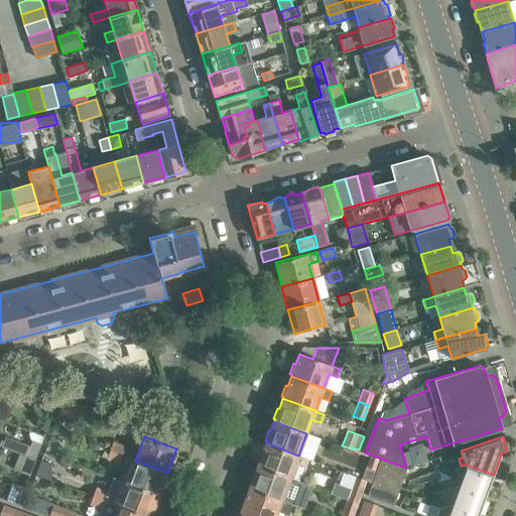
[(17,442),(4,437),(3,440),(1,445),(14,450),(17,442)]
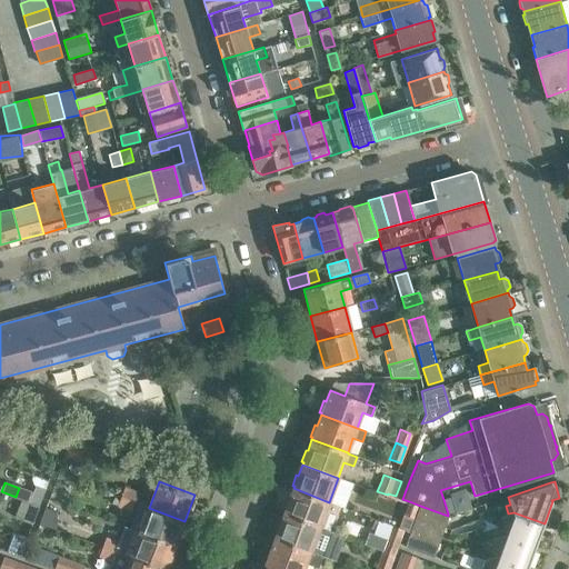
[(36,483),(29,501),(39,505),(46,487),(36,483)]
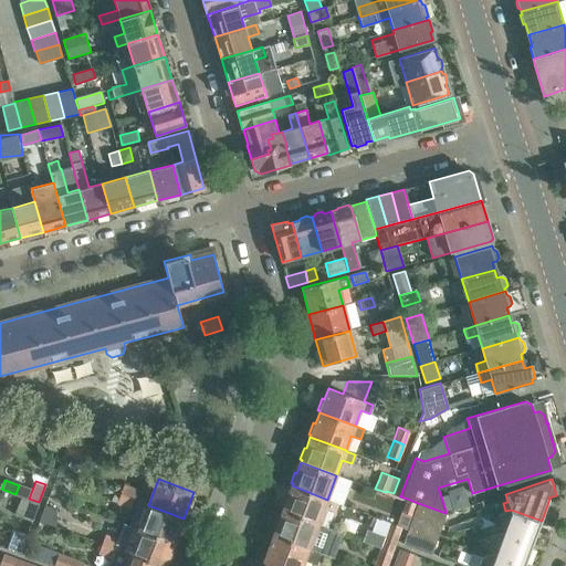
[(134,499),(137,490),(124,485),(121,494),(134,499)]
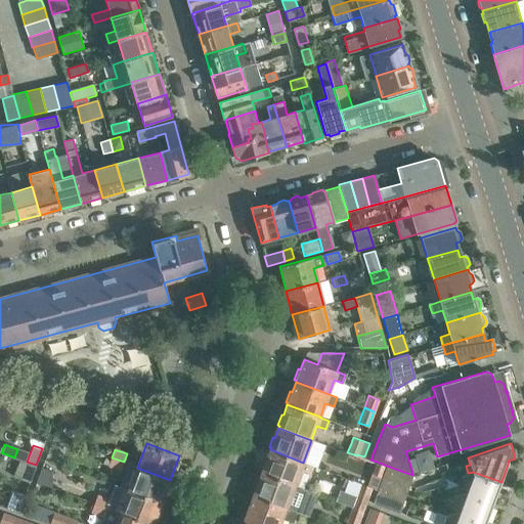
[(303,463),(270,449),(266,460),(265,460),(261,470),(262,471),(262,473),(295,485),(300,471),(308,474),(311,466),(303,463)]
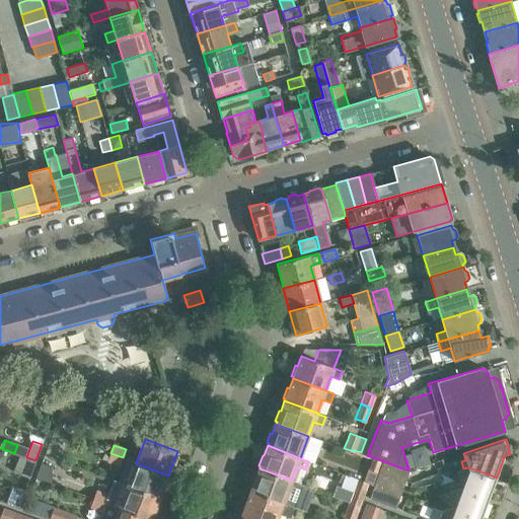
[(429,461),(423,445),(412,449),(413,452),(404,455),(409,468),(429,461)]
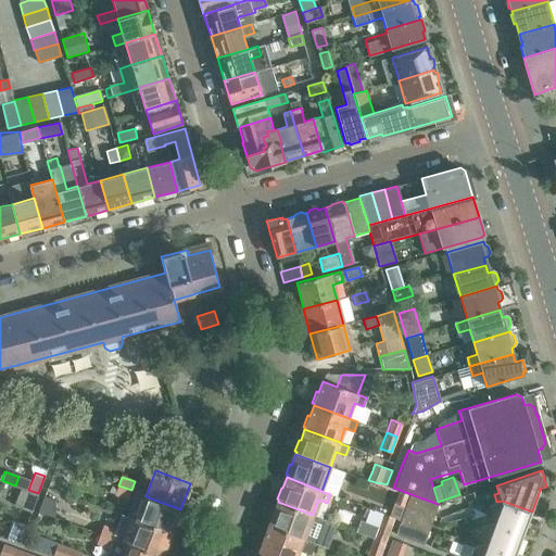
[(128,500),(131,490),(118,485),(115,494),(128,500)]
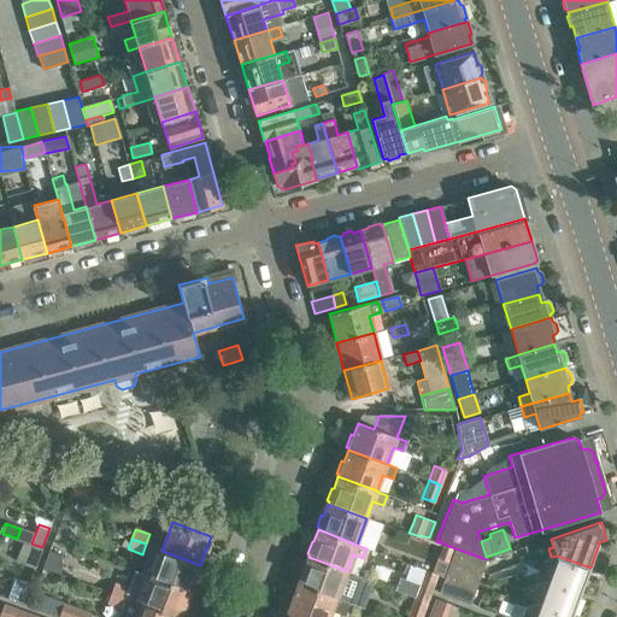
[(42,547),(31,544),(24,563),(35,566),(42,547)]
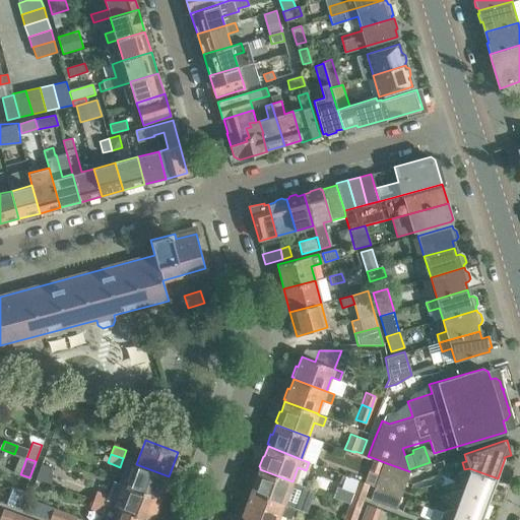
[(374,458),(369,470),(365,481),(375,485),(377,480),(381,471),(384,462),(374,458)]
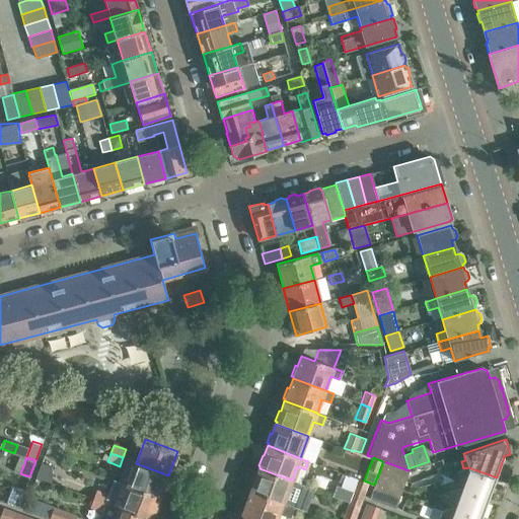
[(409,470),(383,461),(380,470),(405,479),(409,470)]
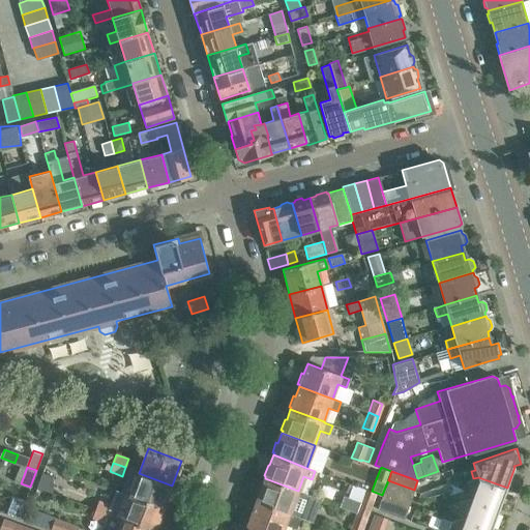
[(41,472),(36,488),(52,493),(53,490),(53,476),(41,472)]
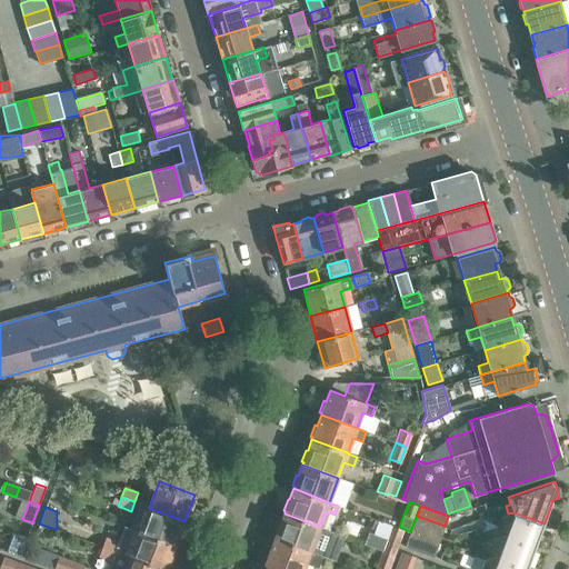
[(185,521),(149,508),(140,532),(175,546),(185,521)]
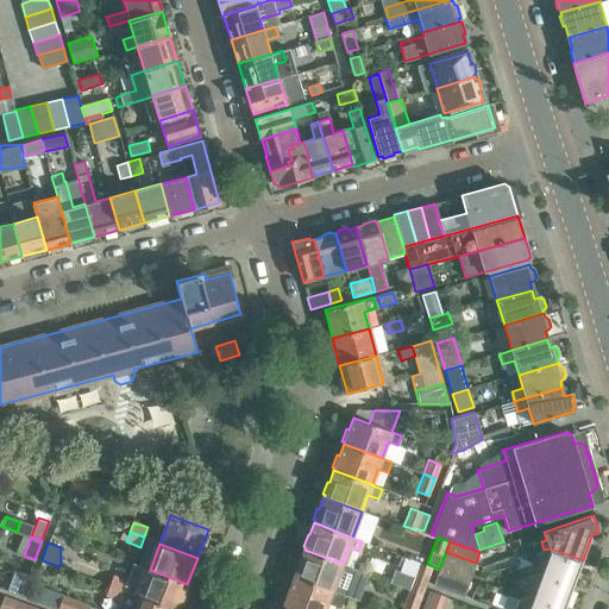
[(550,548),(544,550),(535,552),(538,562),(533,563),(535,572),(540,571),(575,584),(583,560),(550,548)]
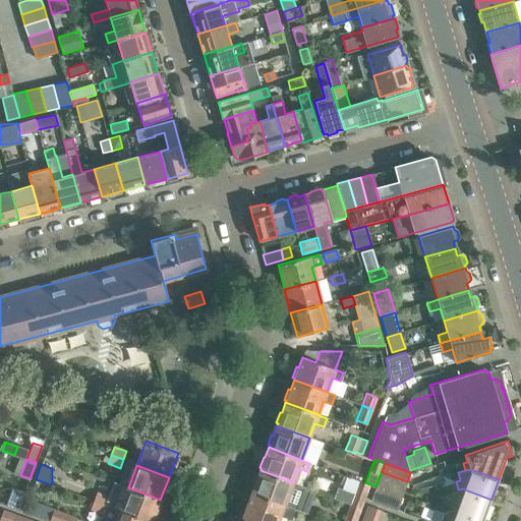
[(306,486),(293,482),(261,470),(256,480),(254,479),(251,489),(252,490),(251,493),(297,509),(298,510),(306,486)]
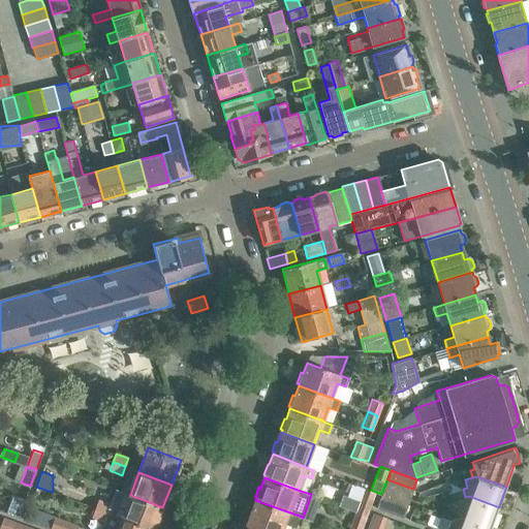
[(413,489),(387,479),(383,489),(410,498),(413,489)]
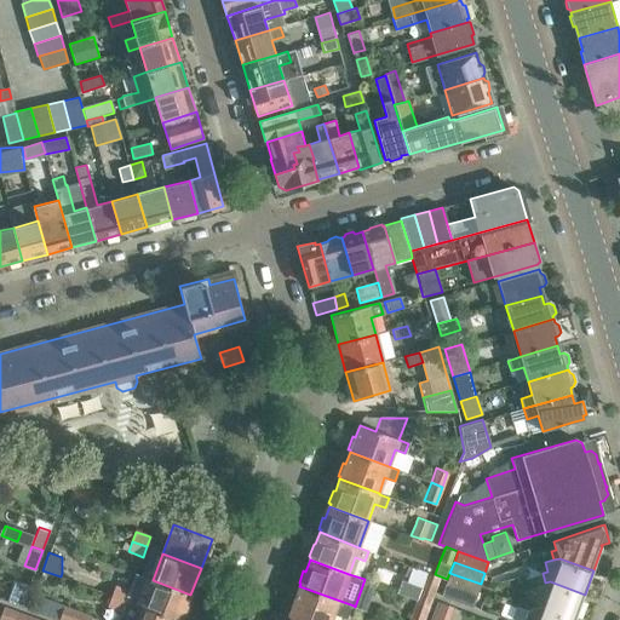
[(481,584),(449,573),(447,579),(446,583),(476,595),(481,584)]
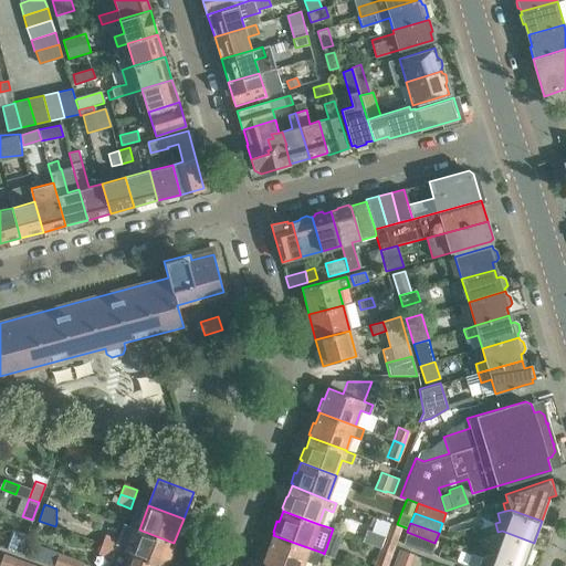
[(20,553),(28,534),(13,530),(7,547),(20,553)]
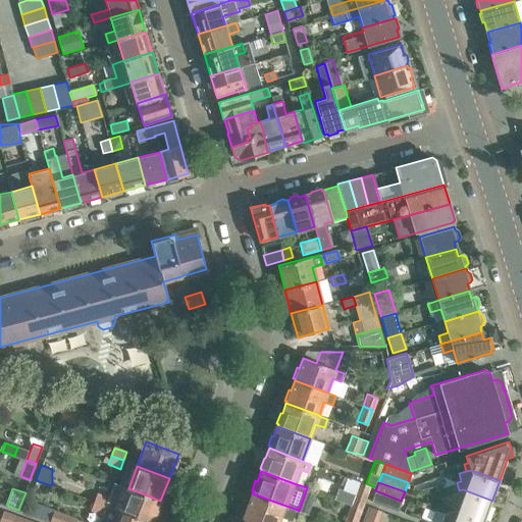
[(152,521),(160,501),(128,488),(119,511),(149,521),(152,521)]
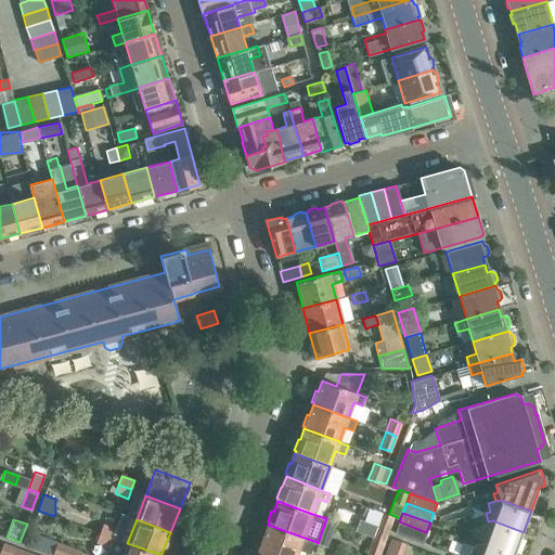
[(374,537),(384,541),(390,525),(379,521),(378,526),(365,520),(362,532),(374,537)]
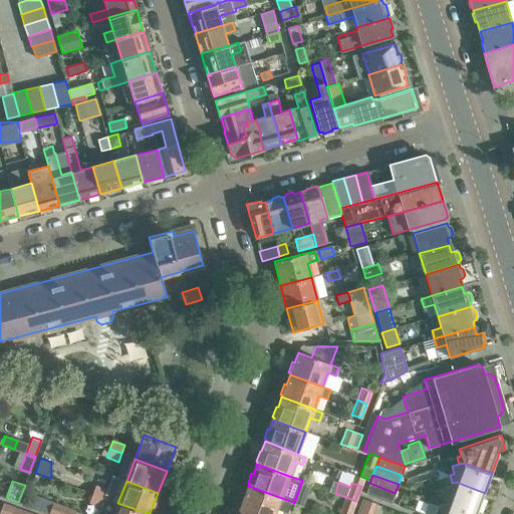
[(443,495),(445,503),(449,501),(478,512),(485,493),(456,482),(452,483),(445,485),(447,494),(443,495)]
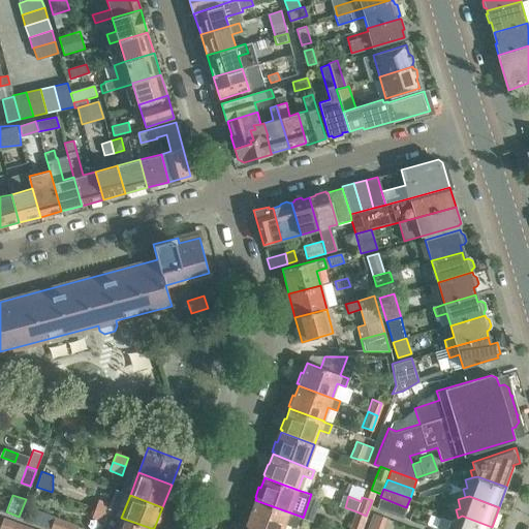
[(403,518),(406,507),(380,497),(376,508),(403,518)]
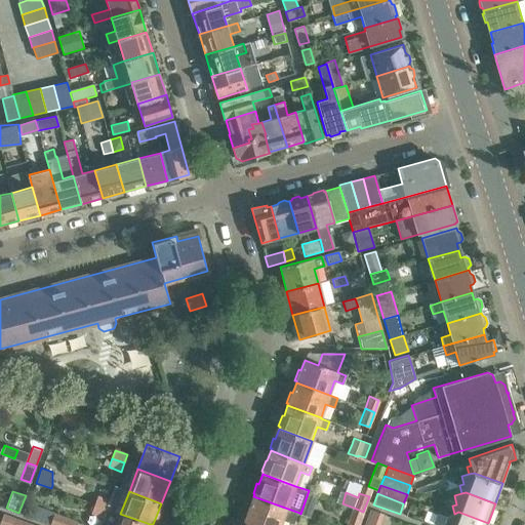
[(94,505),(107,509),(110,501),(97,496),(94,505)]
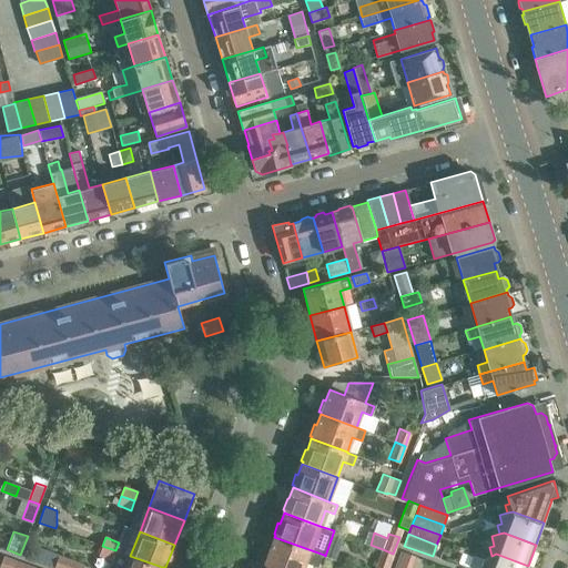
[(320,567),(324,555),(274,537),(271,548),(269,547),(264,559),(266,559),(265,563),(281,567),(303,567),(306,561),(320,567)]
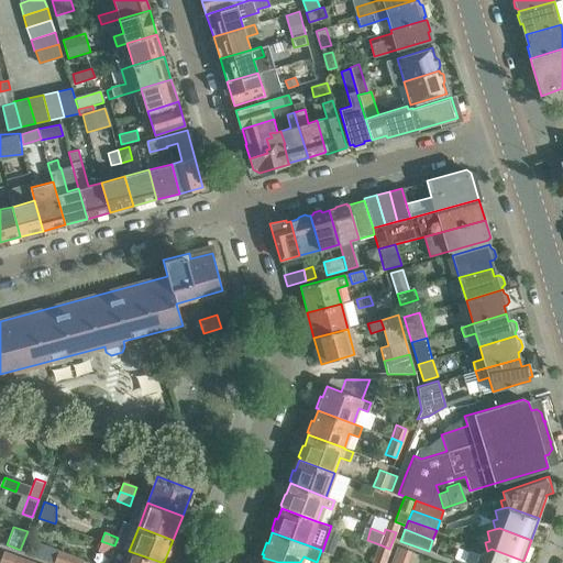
[(26,552),(54,562),(56,562),(81,562),(84,560),(31,540),(26,552)]
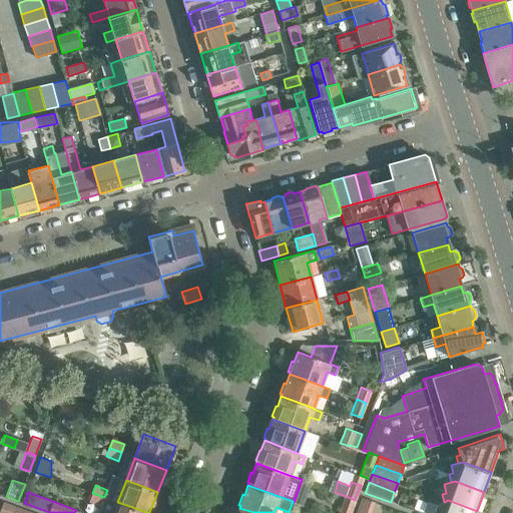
[(146,512),(117,502),(104,497),(92,493),(89,501),(101,506),(98,512),(146,512)]
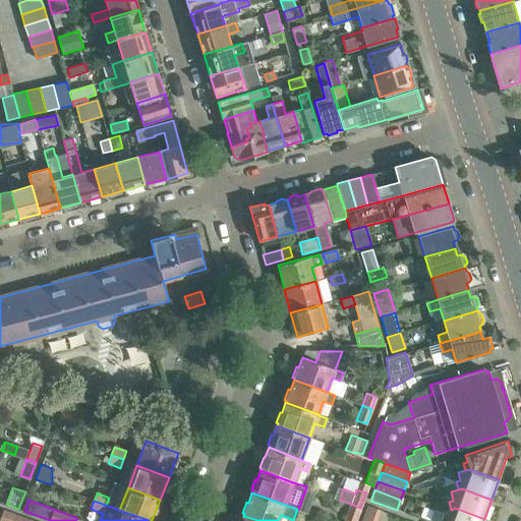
[(348,520),(355,520),(360,508),(351,504),(345,520),(348,520)]
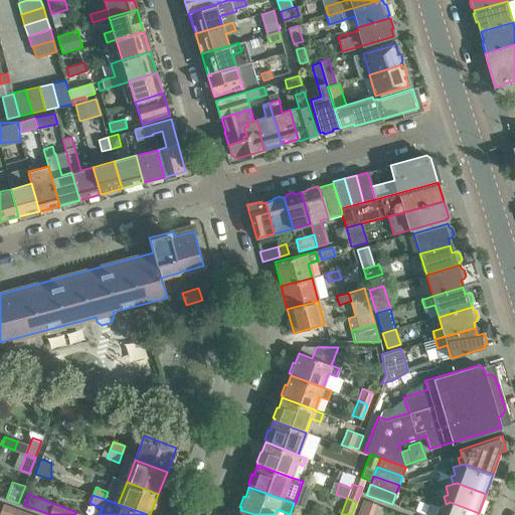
[(364,500),(358,514),(373,514),(377,505),(364,500)]
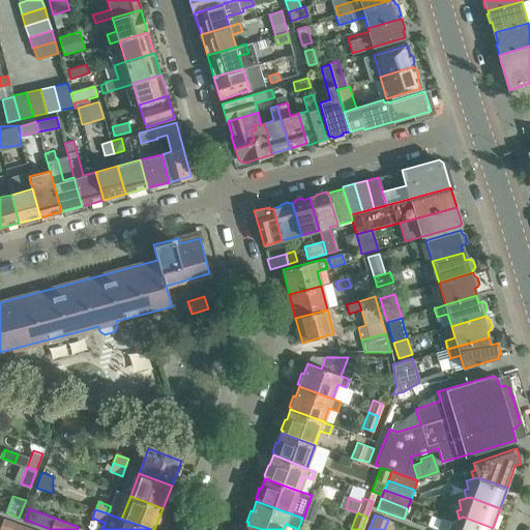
[(451,520),(447,529),(491,529),(493,528),(463,517),(459,519),(451,520)]
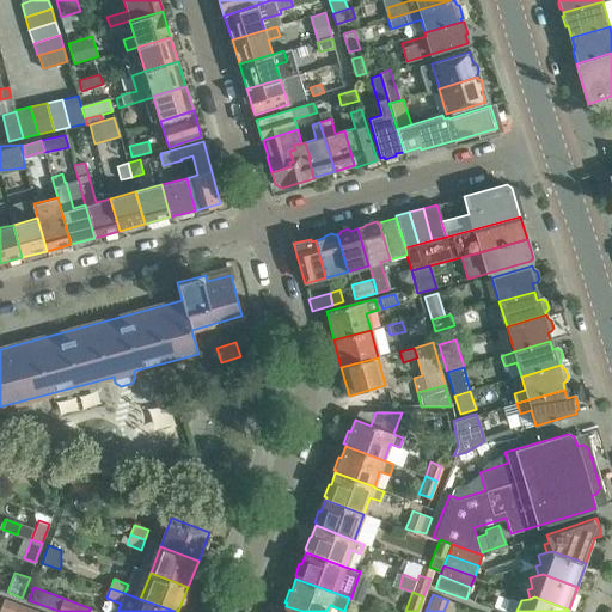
[(10,611),(14,603),(4,599),(0,609),(0,611),(10,611)]
